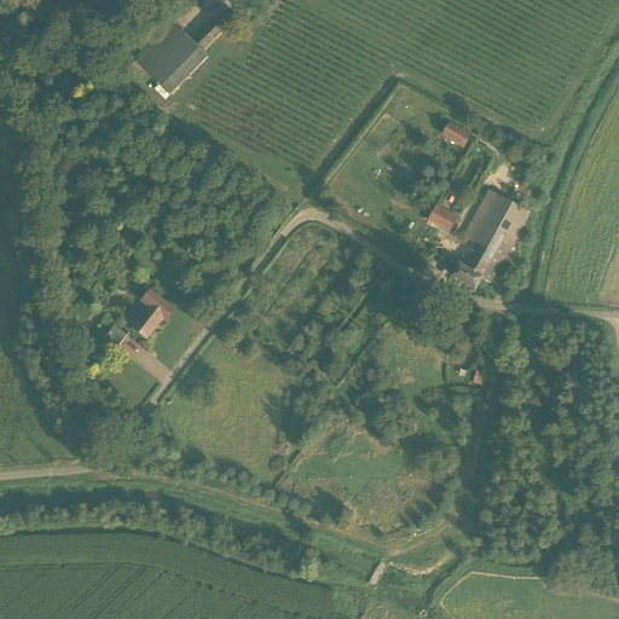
[(204,51),(206,51),(225,30),(214,19),(194,40),(204,51)]
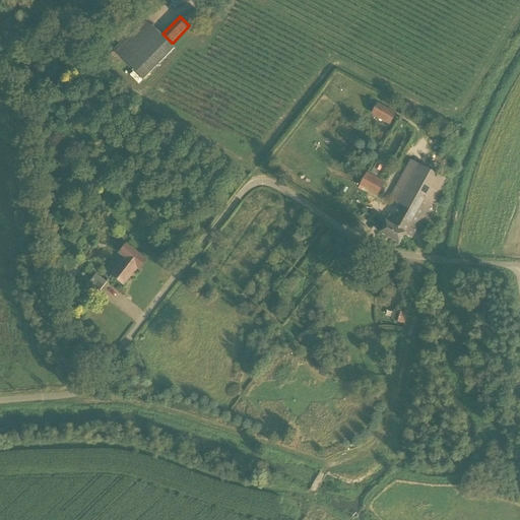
[(143,79),(150,72),(175,48),(144,19),(114,51),(143,79)]
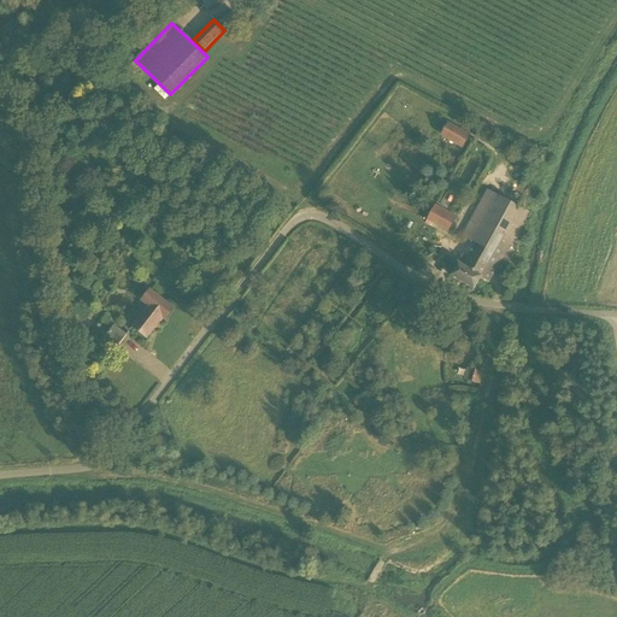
[(440,135),(463,148),(470,135),(447,122),(440,135)]
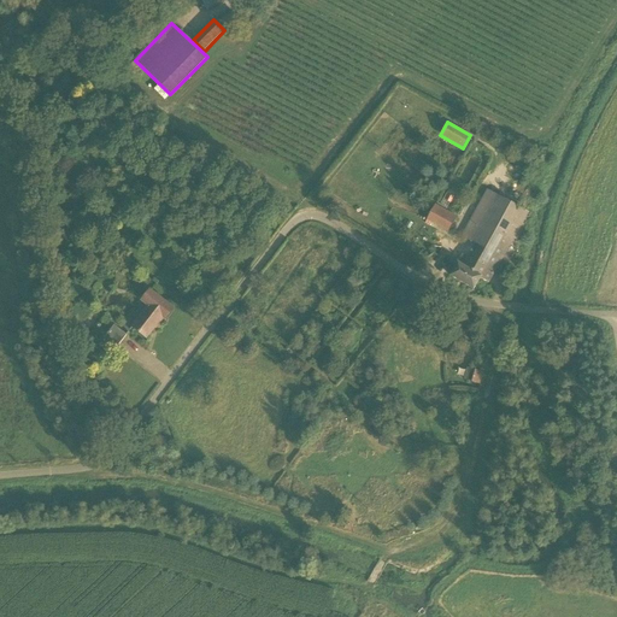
[(519,209),(489,192),(463,236),(480,247),(466,269),(458,263),(451,276),(474,289),(480,278),(488,283),(519,228),(528,213),(519,209)]
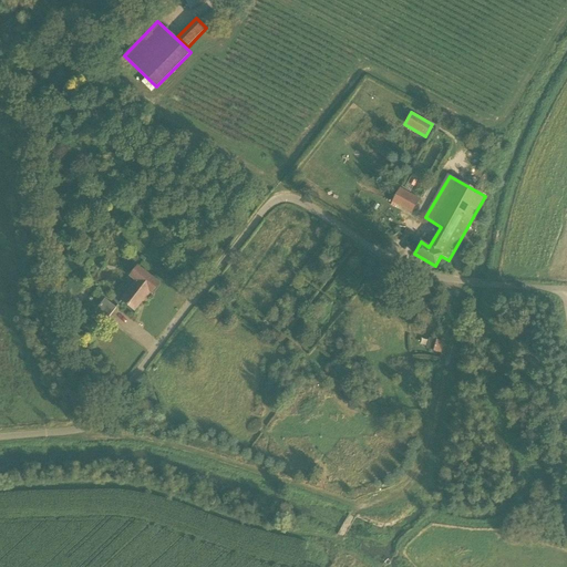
[(414,210),(421,199),(401,188),(394,199),(414,210)]
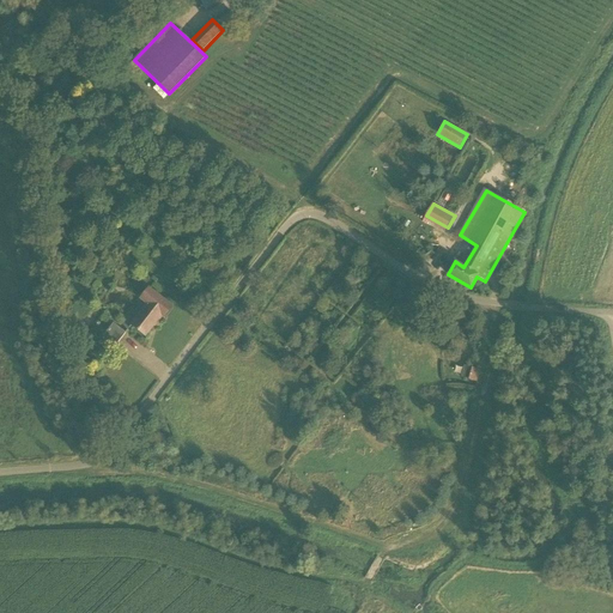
[(164,317),(173,307),(149,289),(140,298),(149,304),(132,326),(146,337),(162,315),(164,317)]
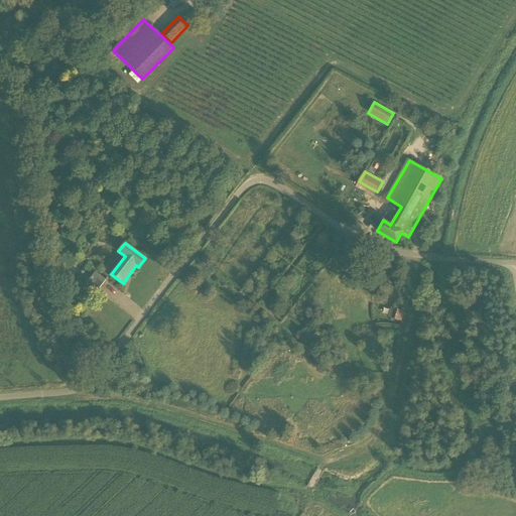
[(98,291),(106,280),(96,272),(87,283),(98,291)]
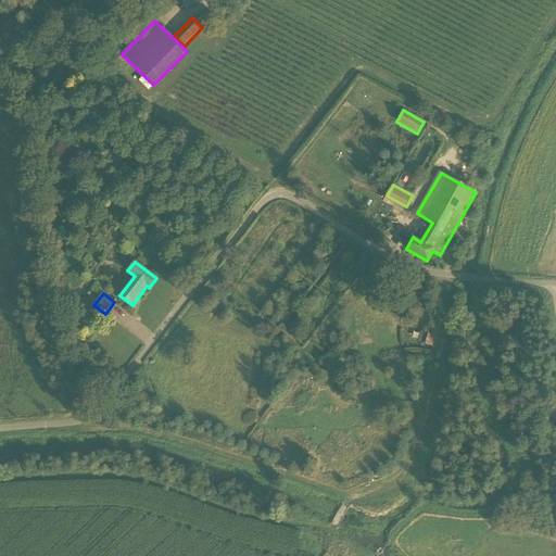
[(433,346),(436,336),(421,332),(418,343),(433,346)]
